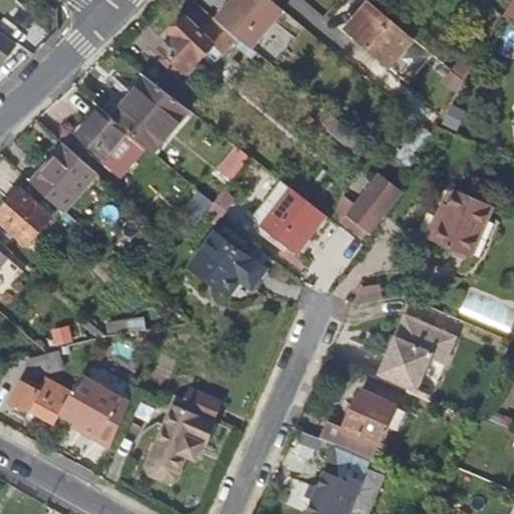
[(232,0),(216,20),(244,42),(253,50),(285,11),(273,1),(273,0),(232,0)]
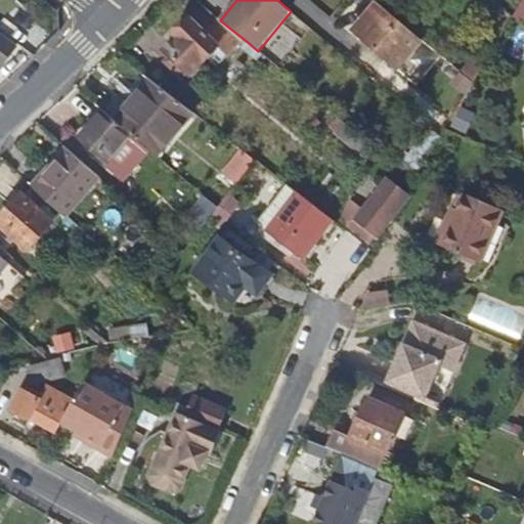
[(523,0),(521,0),(512,17),(523,22),(523,0)]
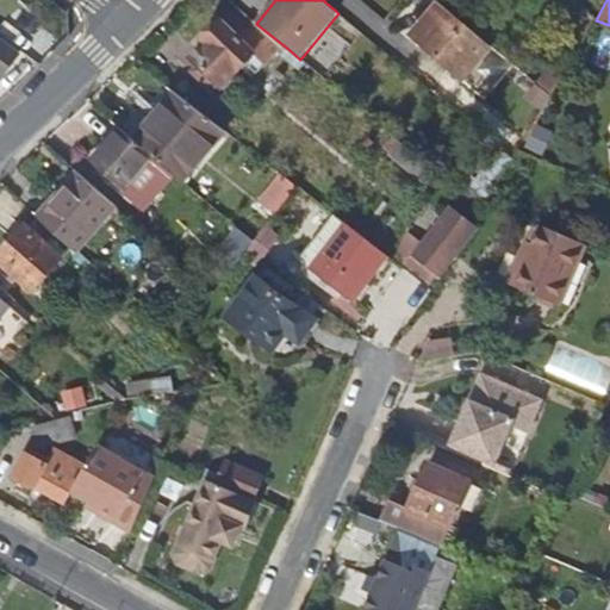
[(462,80),(490,45),(443,6),(439,2),(427,17),(436,25),(421,45),(462,80)]
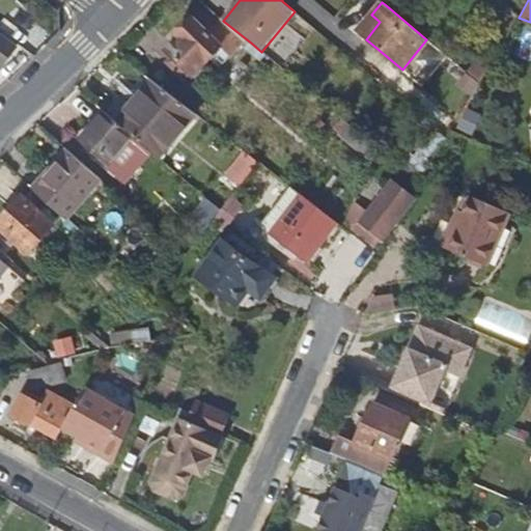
[(240,58),(252,44),(223,21),(210,8),(205,11),(204,11),(194,22),(193,20),(176,37),(178,39),(166,53),(175,61),(169,67),(188,85),(226,46),(232,50),(240,58)]
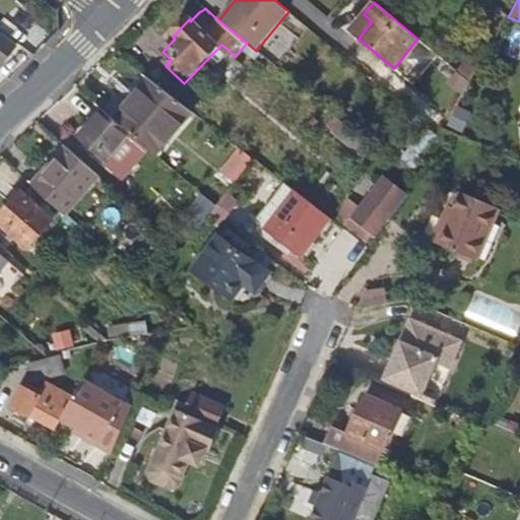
[(349,30),(359,39),(372,21),(364,14),(349,30)]
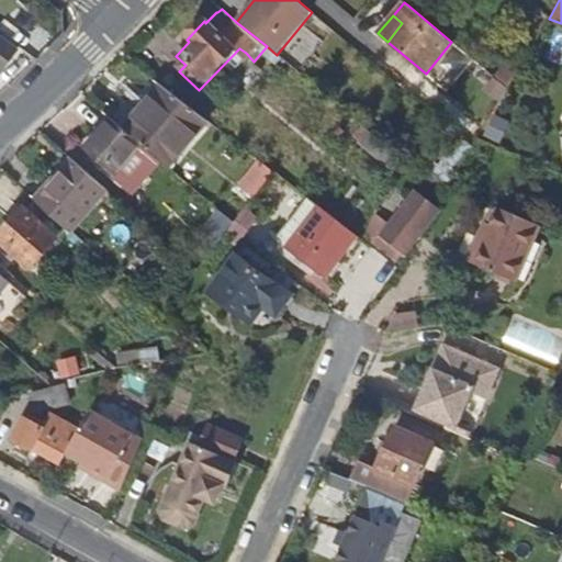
[(21,33),(13,44),(35,62),(45,52),(21,33)]
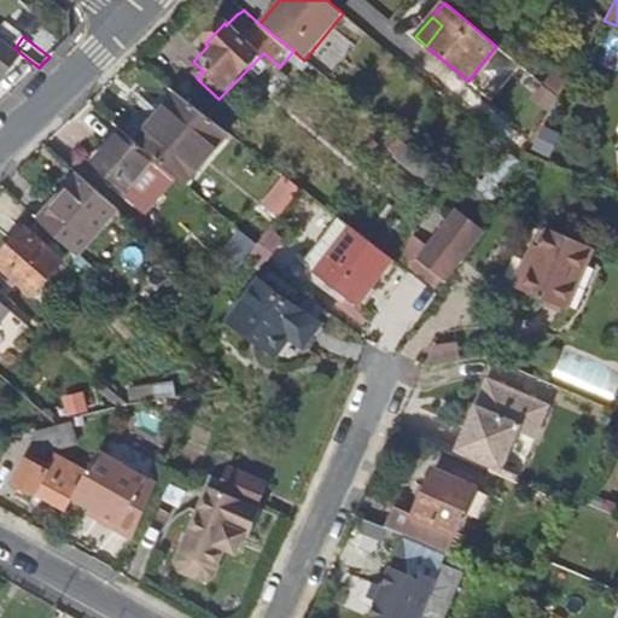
[(0,45),(0,74),(15,56),(0,45)]
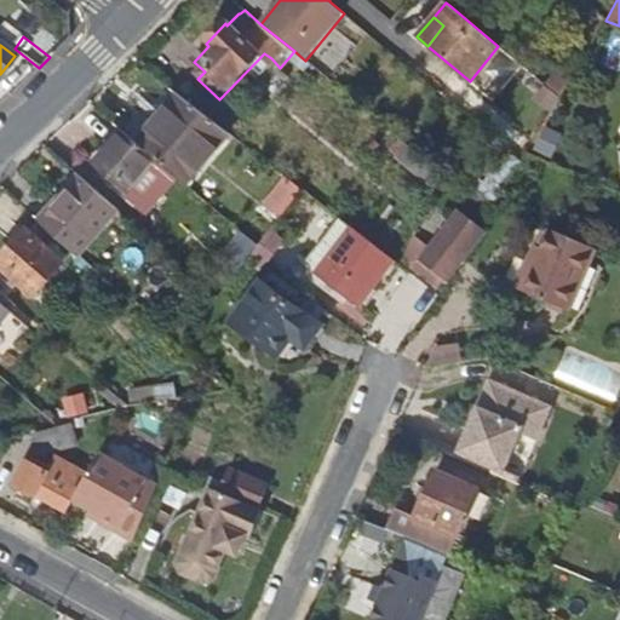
[(177,95),(138,143),(189,185),(228,133),(214,122),(177,95)]
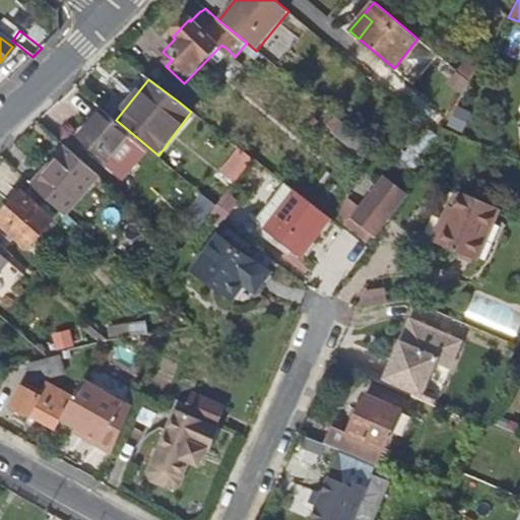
[(164,160),(158,155),(116,120),(105,111),(79,141),(123,178),(126,175),(141,187),(164,160)]
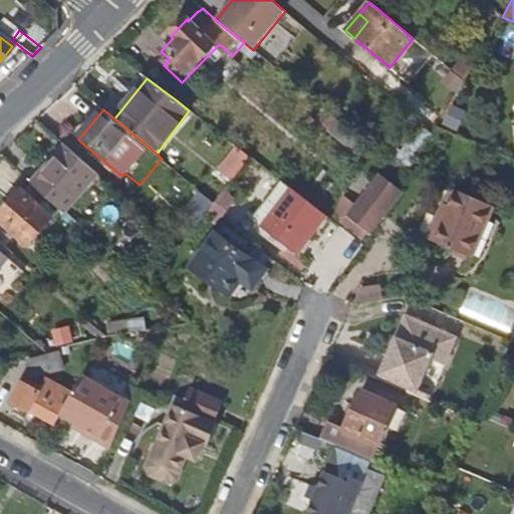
[(325,127),(358,154),(363,142),(333,116),(325,127)]
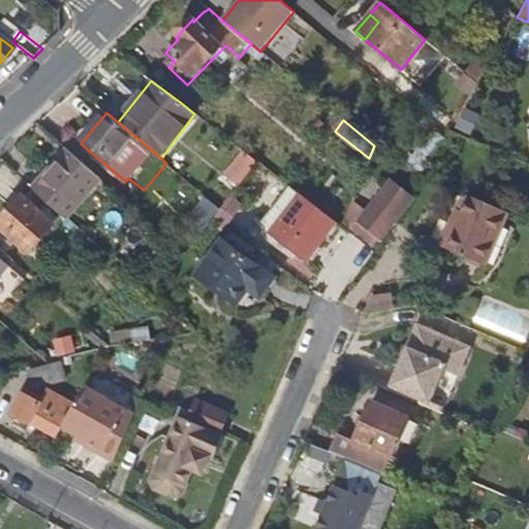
[(70,219),(105,181),(72,152),(37,191),(70,219)]
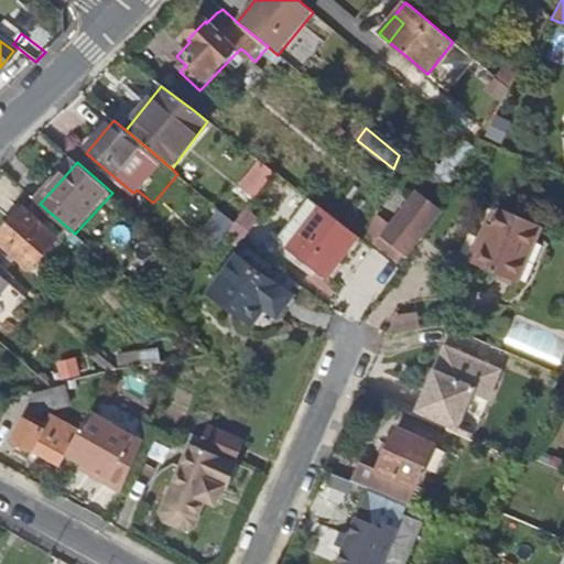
[(247,190),(256,197),(274,172),(264,165),(247,190)]
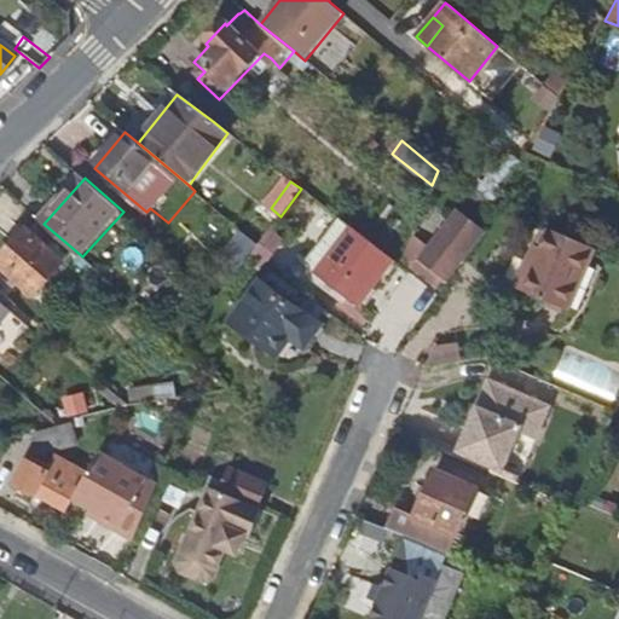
[(482,230),(456,212),(420,262),(446,282),(482,230)]
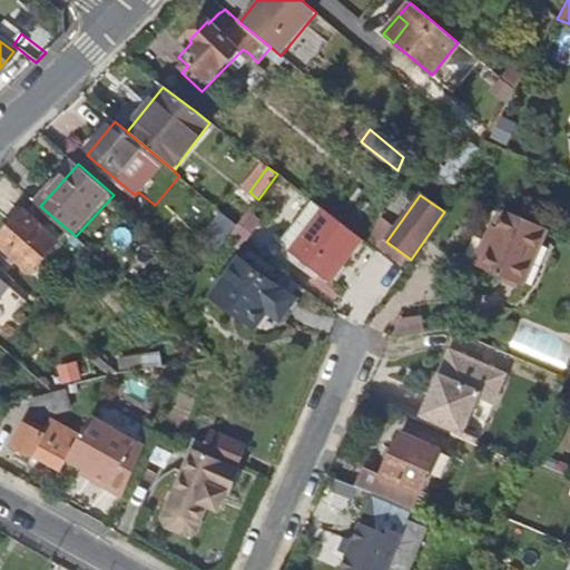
[(60,243),(25,210),(0,238),(0,243),(32,273),(60,243)]
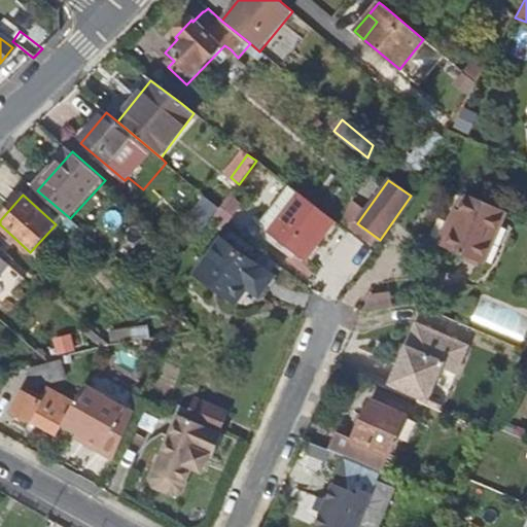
[(306,259),(335,221),(301,195),(271,233),(306,259)]
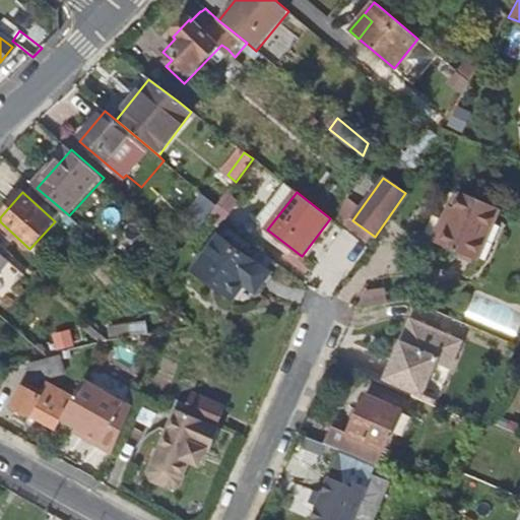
[(474,260),(498,207),(460,192),(453,208),(448,220),(441,217),(430,242),(474,260)]
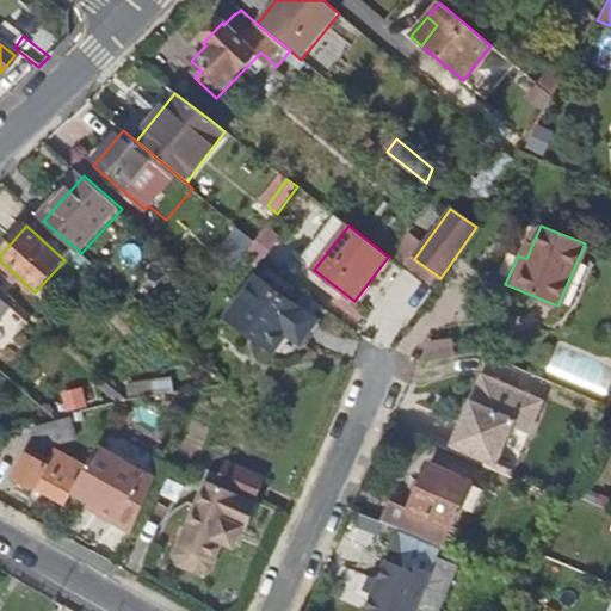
[(257,242),(245,233),(242,230),(227,252),(230,255),(241,263),(248,253),(257,242)]
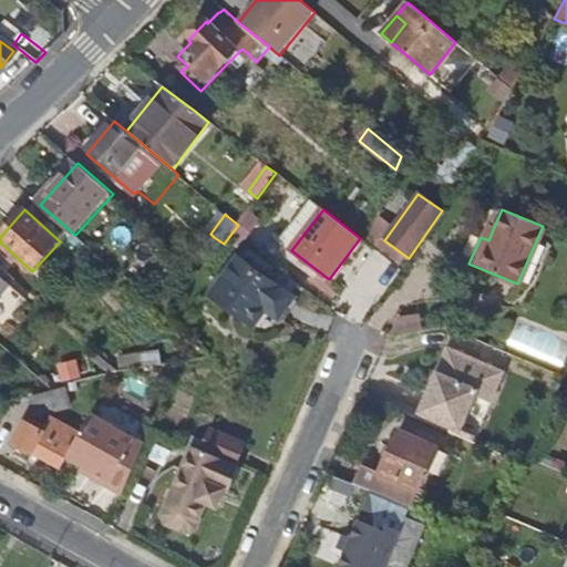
[(486,224),(481,237),(488,240),(494,227),(486,224)]
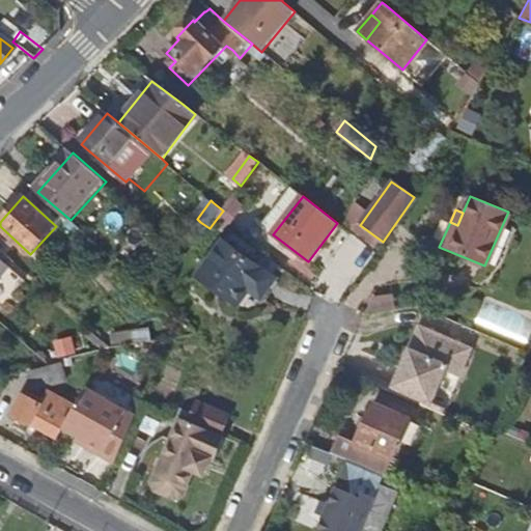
[(262,297),(276,280),(226,243),(200,276),(235,303),(249,286),(262,297)]
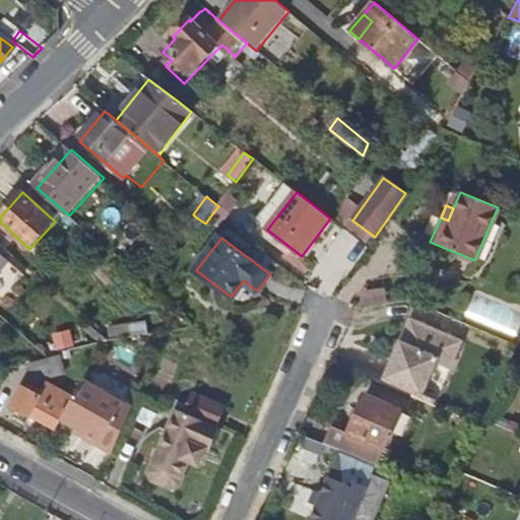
[(0,253),(0,270),(8,261),(0,253)]
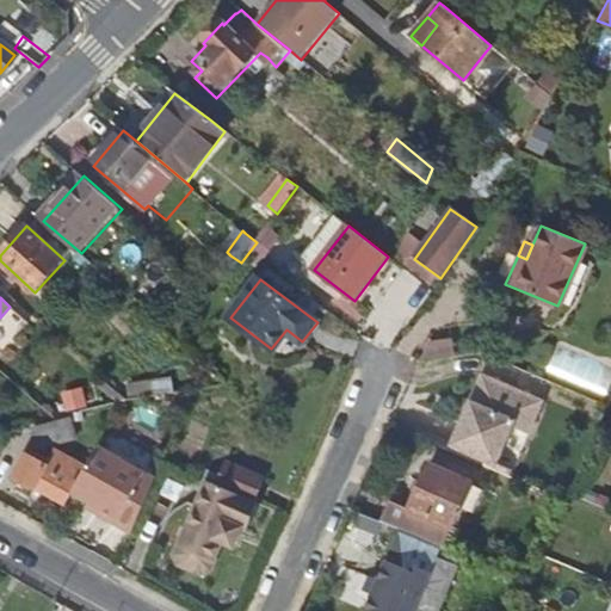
[(466,412),(450,446),(494,466),(511,473),(524,443),(538,409),(485,386),(471,415),(466,412)]
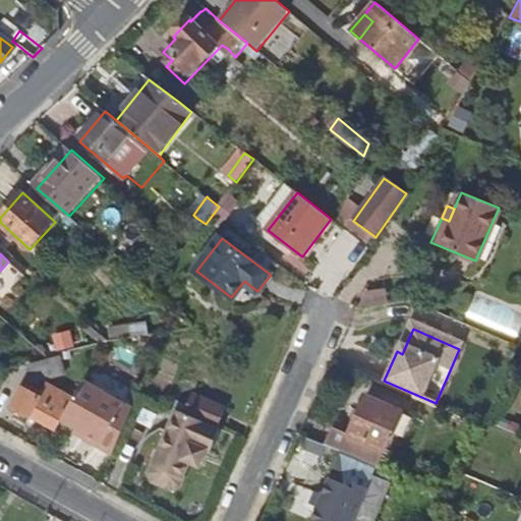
[(69,368),(64,350),(46,355),(35,358),(40,377),(69,368)]
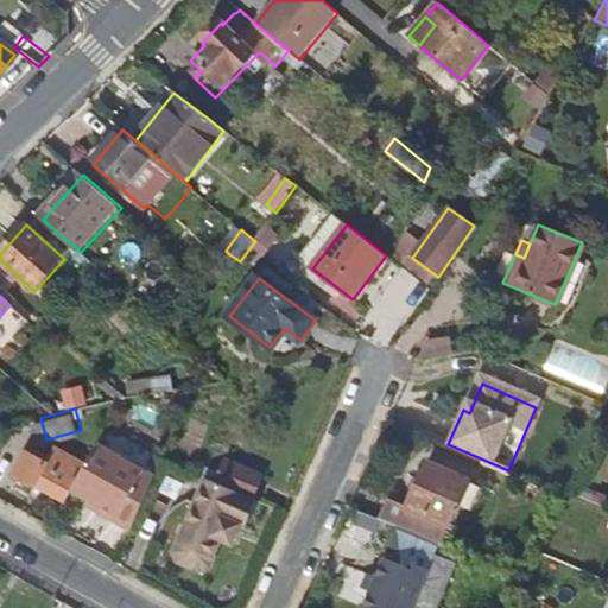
[(88,455),(69,444),(52,470),(23,451),(8,475),(30,487),(31,485),(62,502),(68,491),(97,506),(94,512),(130,531),(152,479),(93,447),(88,455)]
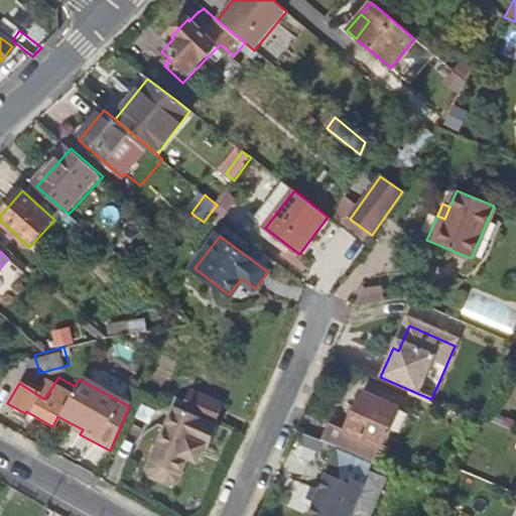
[(192,387),(184,407),(217,419),(224,400),(192,387)]
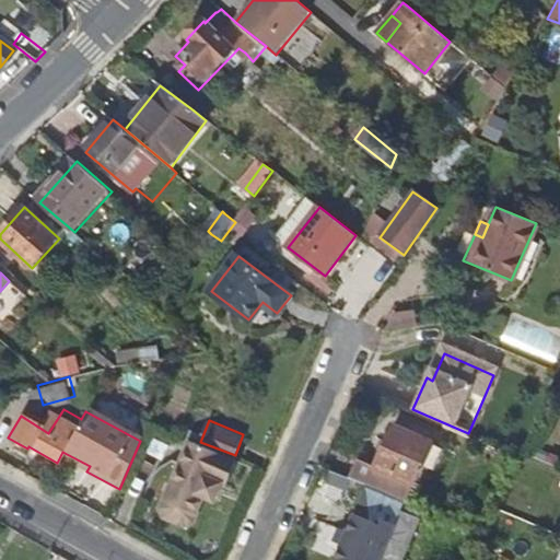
[(359,459),(351,479),(406,503),(433,438),(396,422),(376,467),(359,459)]
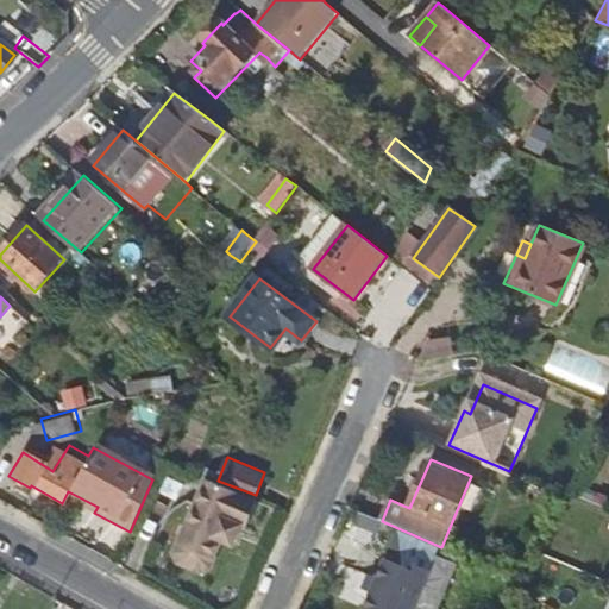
[(248,522),(259,496),(256,495),(218,481),(207,476),(175,547),(179,557),(201,566),(211,563),(223,535),(233,540),(242,521),(248,522)]
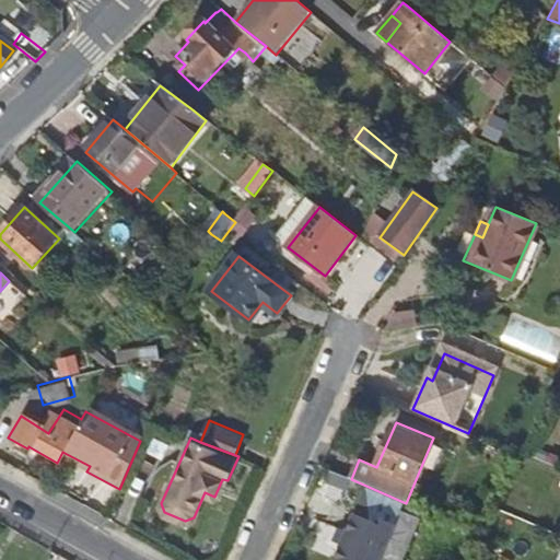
[(382,559),(397,526),(365,512),(363,517),(358,515),(338,559),(337,559),(382,559)]
